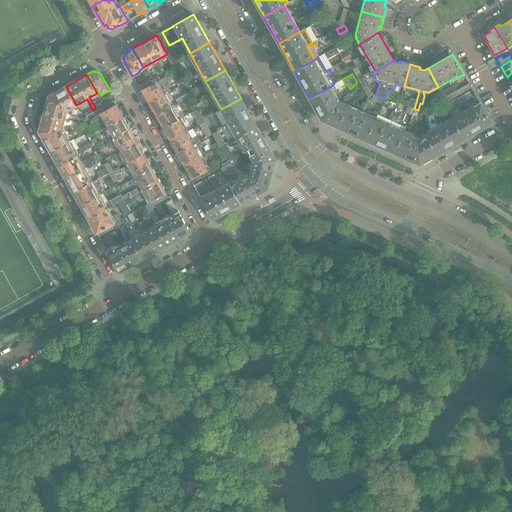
[(142,90),(158,81),(161,79),(159,77),(151,81),(150,80),(149,80),(147,75),(143,77),(146,82),(140,86),(142,90)]
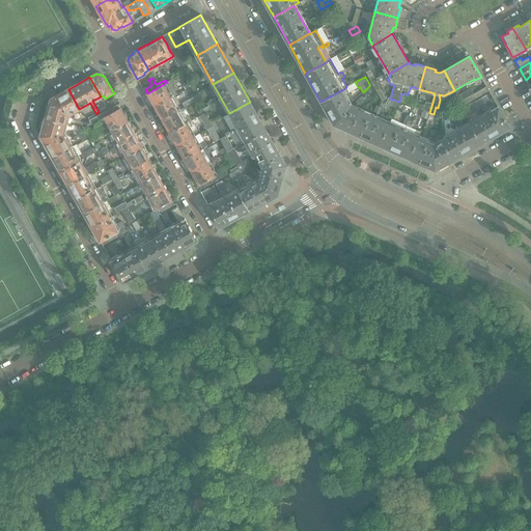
[(171,98),(164,84),(147,93),(155,107),(171,98)]
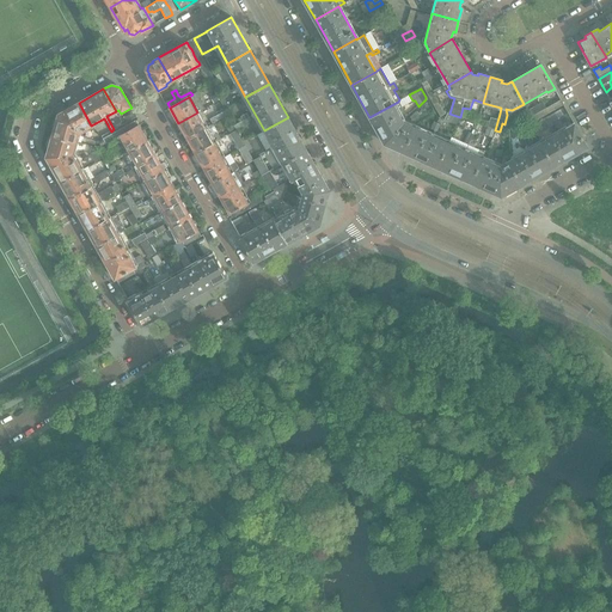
[(404,122),(399,114),(404,111),(398,102),(369,117),(385,144),(404,152),(415,127),(404,122)]
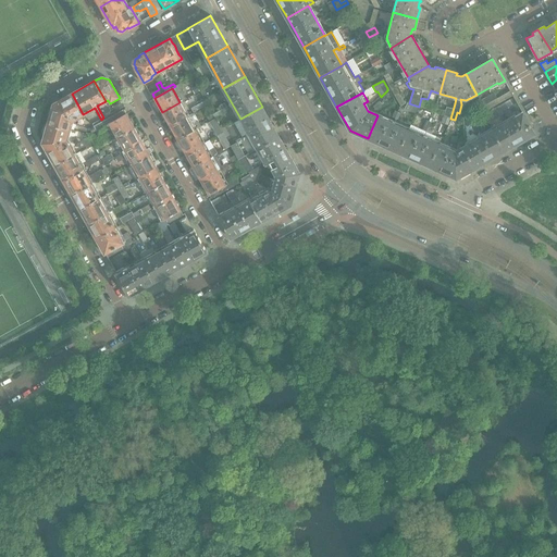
[(83,114),(72,94),(53,103),(48,123),(70,130),(71,124),(70,122),(83,114)]
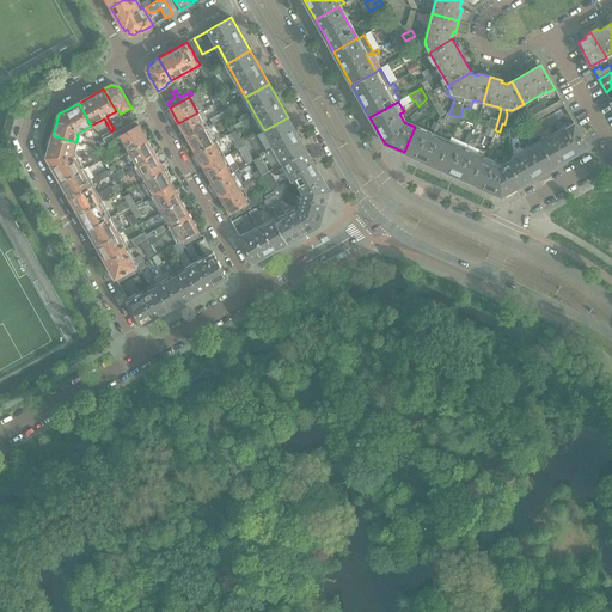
[(476,123),(478,114),(463,109),(460,117),(476,123)]
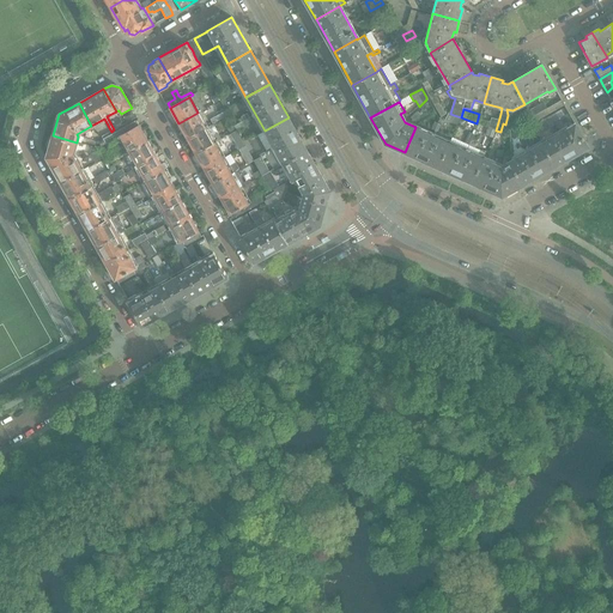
[(218,121),(229,116),(226,111),(208,121),(211,126),(218,121)]
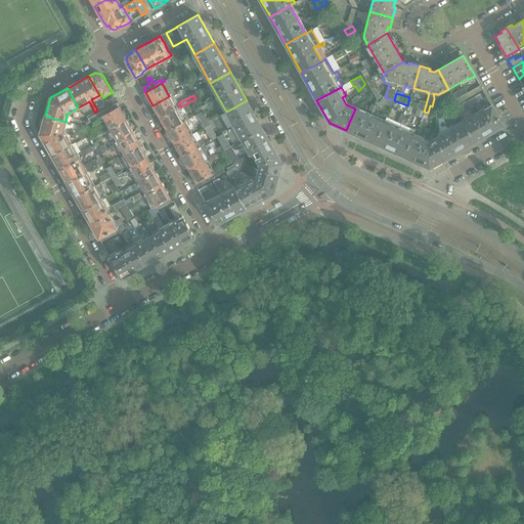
[(353,104),(359,98),(356,95),(351,101),(353,104)]
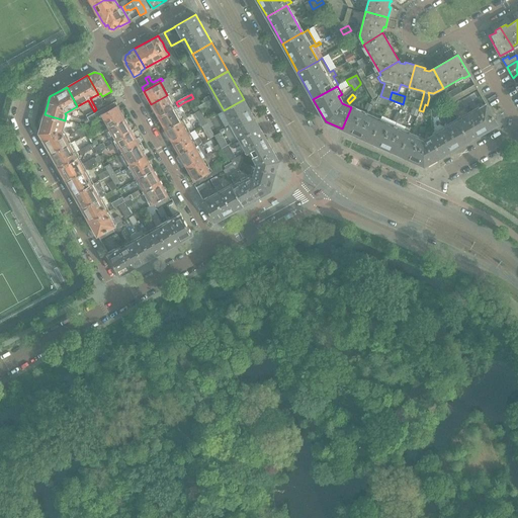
[(107,103),(115,99),(113,95),(105,99),(107,103)]
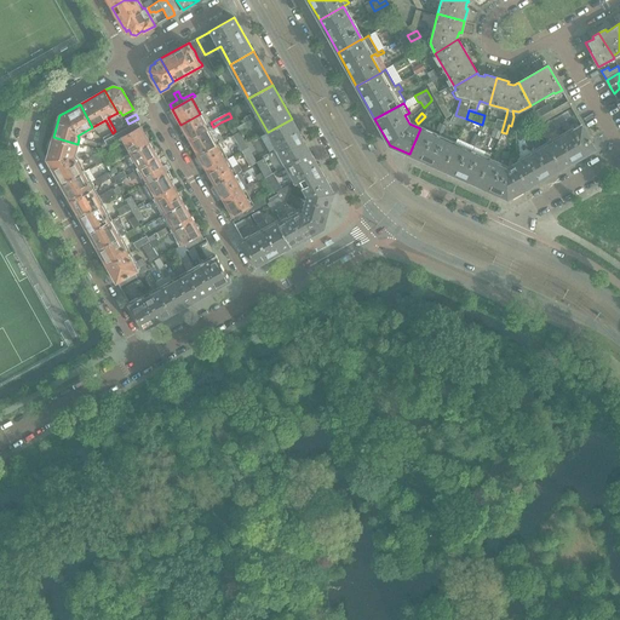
[(214,138),(200,114),(181,125),(199,155),(218,144),(224,141),(220,135),(214,138)]
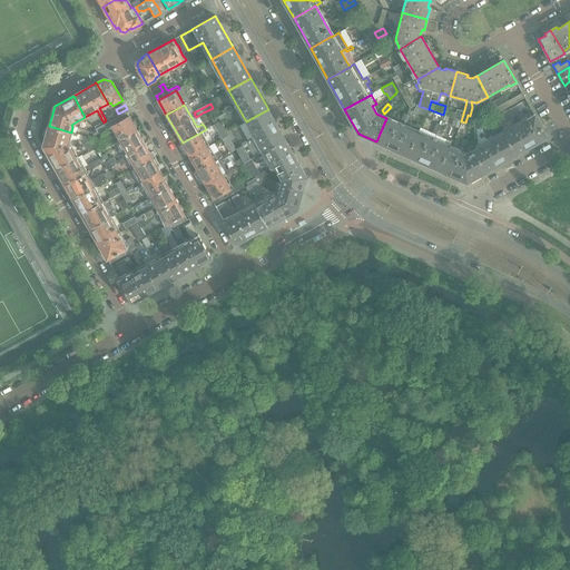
[(461,121),(465,106),(462,105),(460,110),(457,110),(454,119),(461,121)]
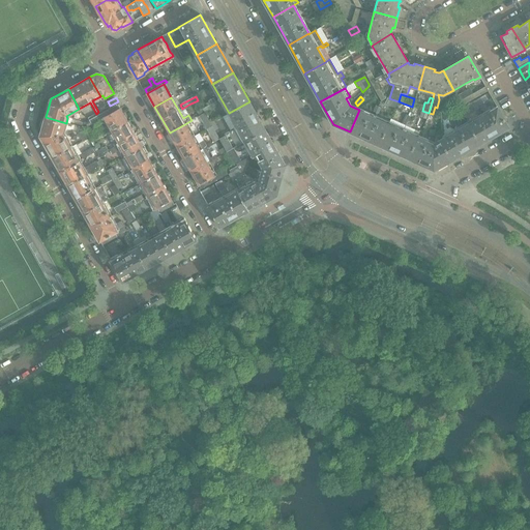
[(265,130),(249,101),(229,113),(245,141),(265,130)]
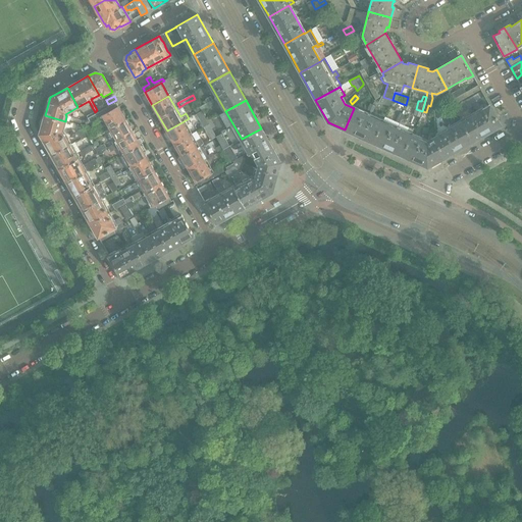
[(470,105),(471,104),(468,100),(464,102),(468,109),(472,107),(470,105)]
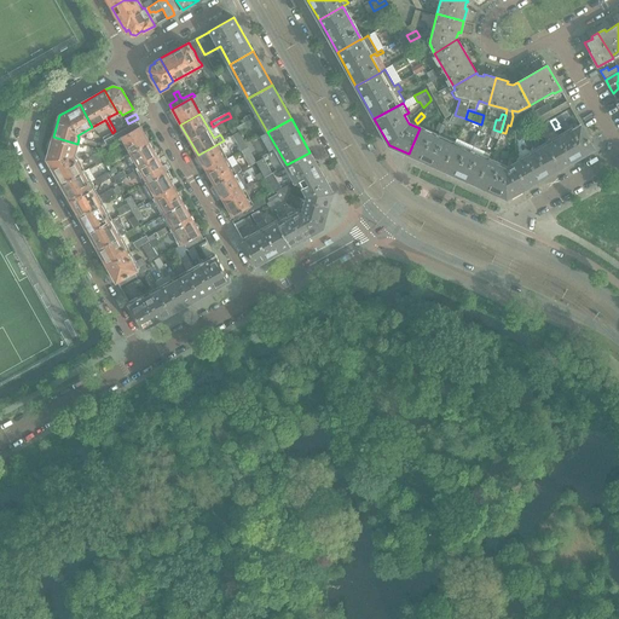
[(238,132),(233,122),(227,126),(232,136),(238,132)]
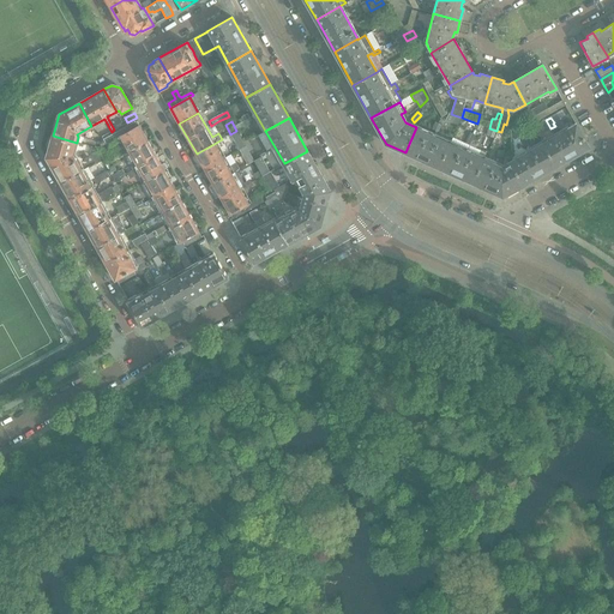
[(557,166),(587,149),(588,149),(588,145),(588,144),(576,122),(567,127),(569,128),(560,133),(552,138),(543,143),(557,166)]
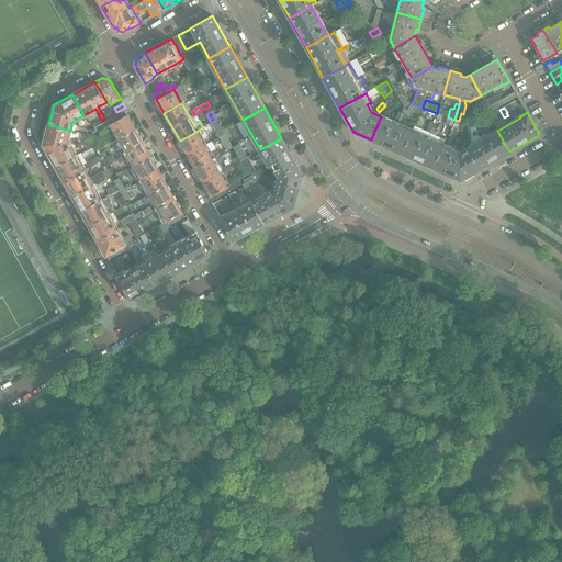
[(135,128),(128,117),(127,115),(125,116),(123,117),(121,119),(119,120),(116,121),(114,122),(112,124),(110,125),(108,126),(105,127),(103,128),(101,130),(100,131),(102,134),(108,131),(111,127),(117,138),(135,128)]
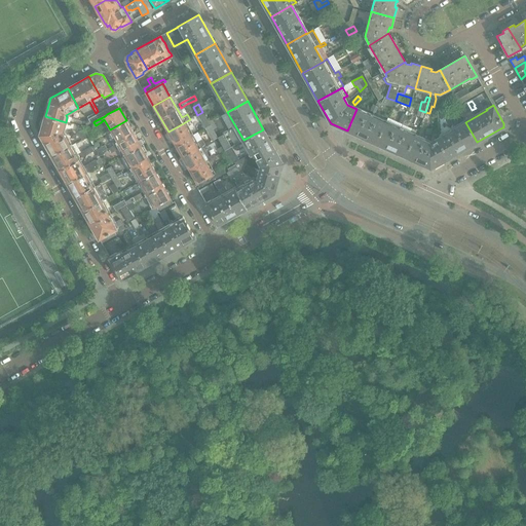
[(376,144),(386,122),(357,109),(347,130),(376,144)]
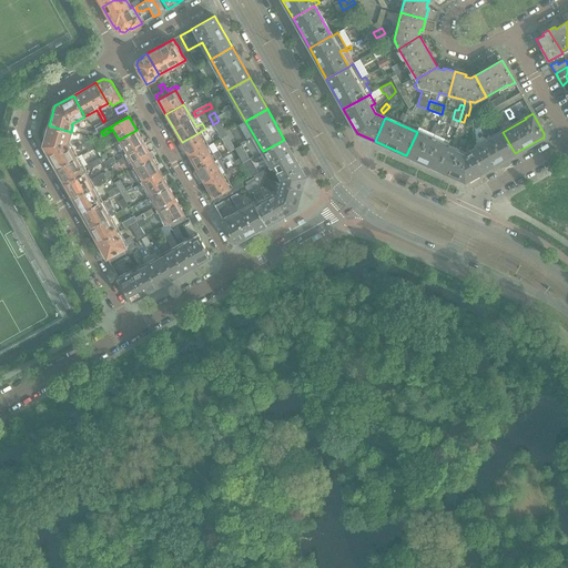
[(457,128),(459,121),(453,119),(450,125),(457,128)]
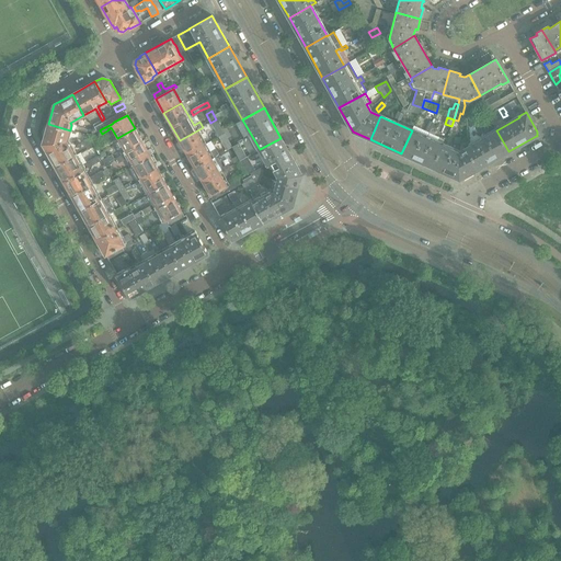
[(437,142),(439,138),(434,136),(436,133),(431,130),(434,123),(430,121),(425,132),(414,126),(412,130),(401,153),(433,168),(443,145),(437,142)]
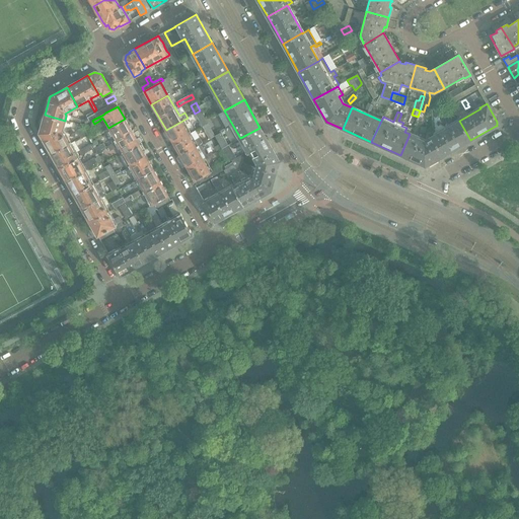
[(62,131),(65,121),(45,115),(40,133),(52,154),(70,144),(62,131)]
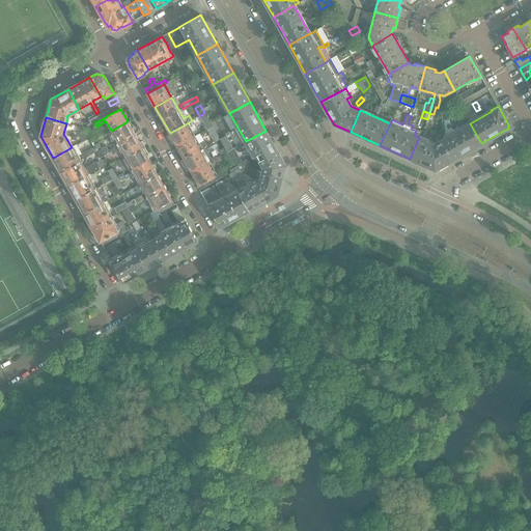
[(142,148),(136,136),(128,121),(111,131),(116,140),(112,142),(112,143),(115,147),(118,145),(126,158),(142,148)]
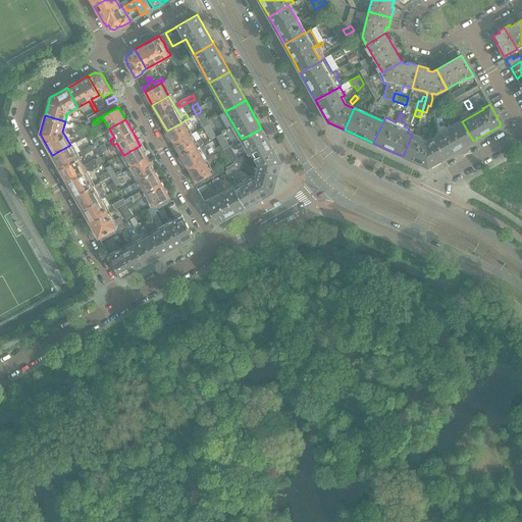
[(198,147),(184,121),(167,131),(181,156),(198,147)]
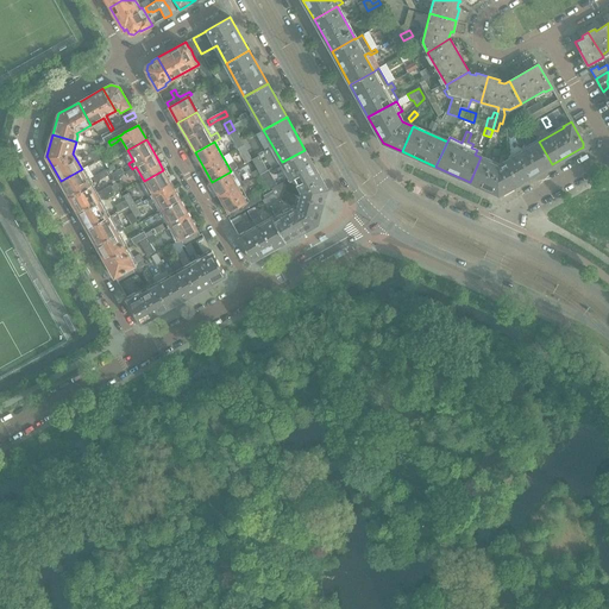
[(519,183),(552,164),(539,142),(525,149),(507,159),(507,162),(519,183)]
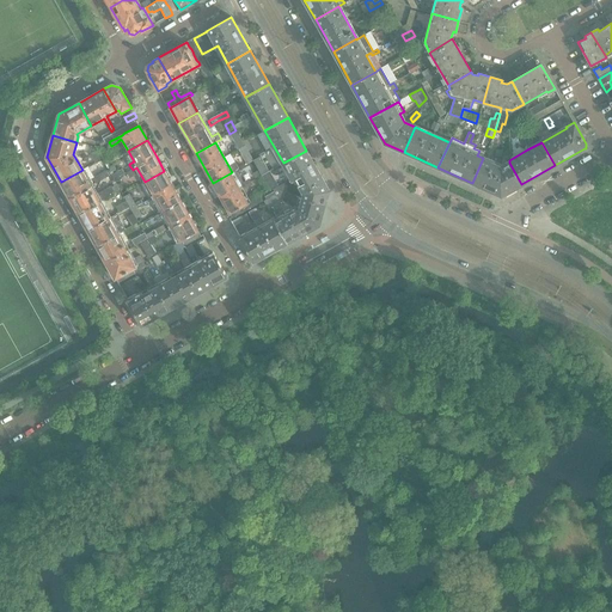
[(329,190),(306,151),(283,163),(282,164),(292,181),(295,178),(303,191),(300,197),(325,204),(329,190)]
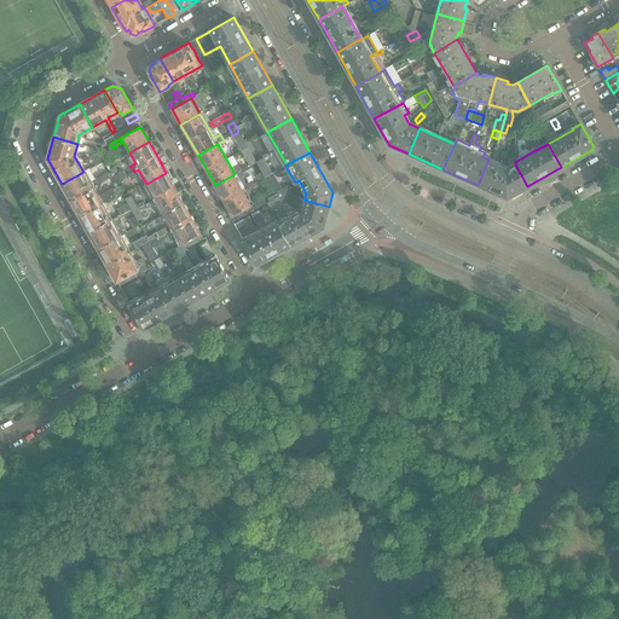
[(100,154),(91,154),(96,165),(103,160),(100,154)]
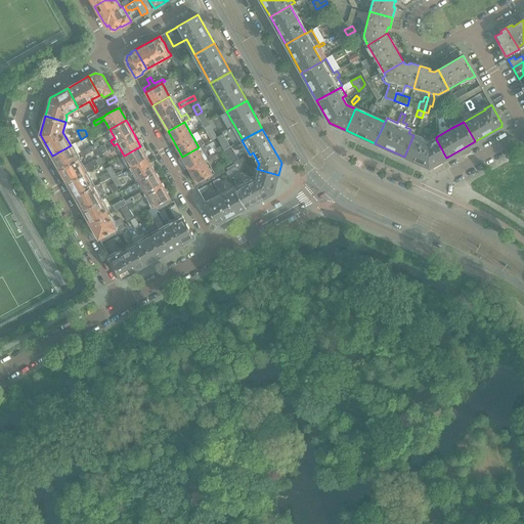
[(446,158),(436,139),(431,142),(431,143),(413,135),(404,157),(429,168),(446,158)]
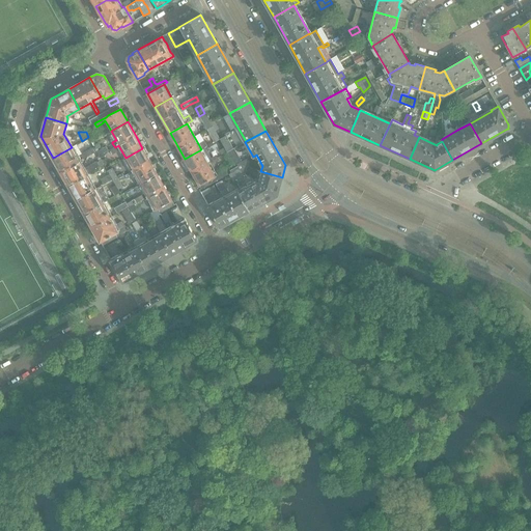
[(100,157),(108,151),(106,146),(96,151),(100,157)]
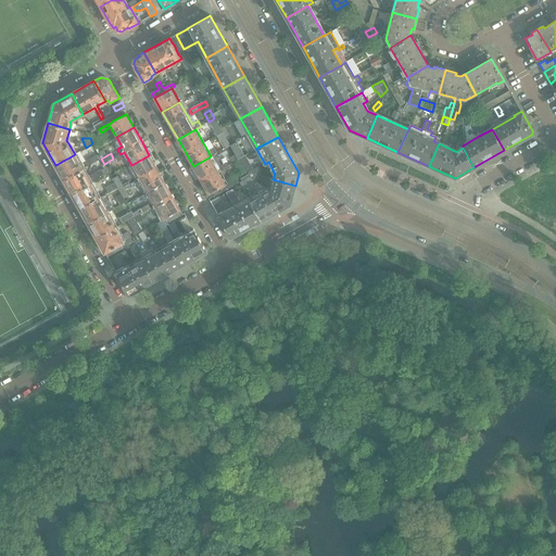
[(125,159),(122,153),(115,158),(117,162),(125,159)]
